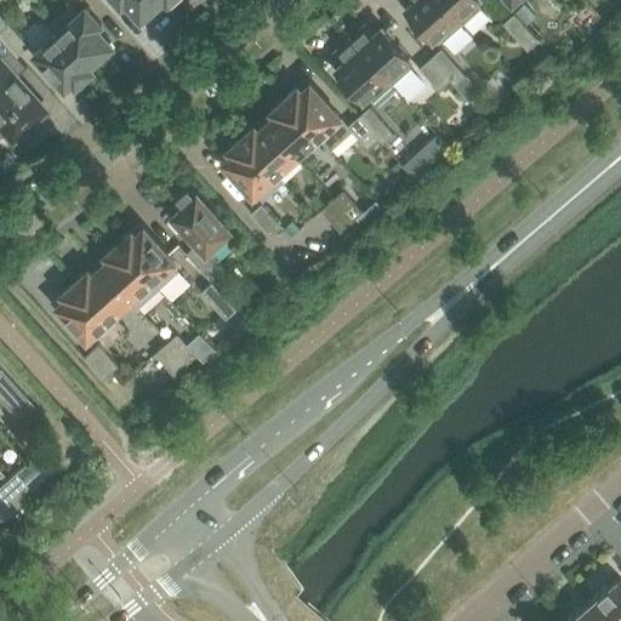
[(163,0),(115,0),(121,6),(125,3),(140,17),(144,12),(147,15),(163,0)]
